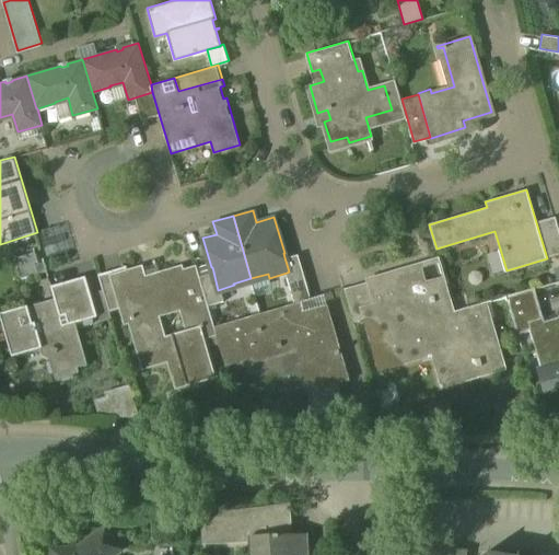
[(558,229),(555,216),(536,222),(545,251),(558,245),(558,229)]
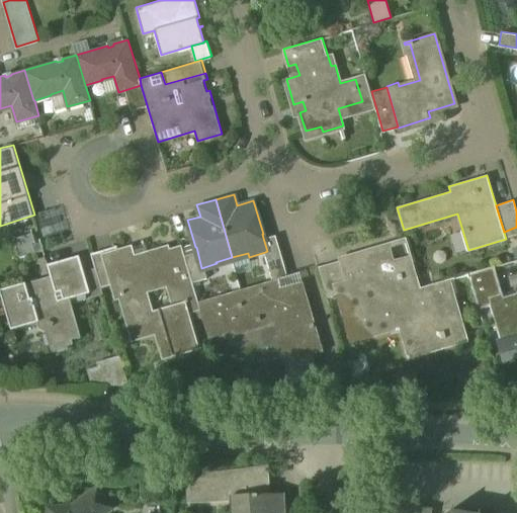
[(42,221),(14,230),(19,244),(14,248),(15,253),(12,257),(14,264),(23,261),(22,256),(51,247),(42,221)]
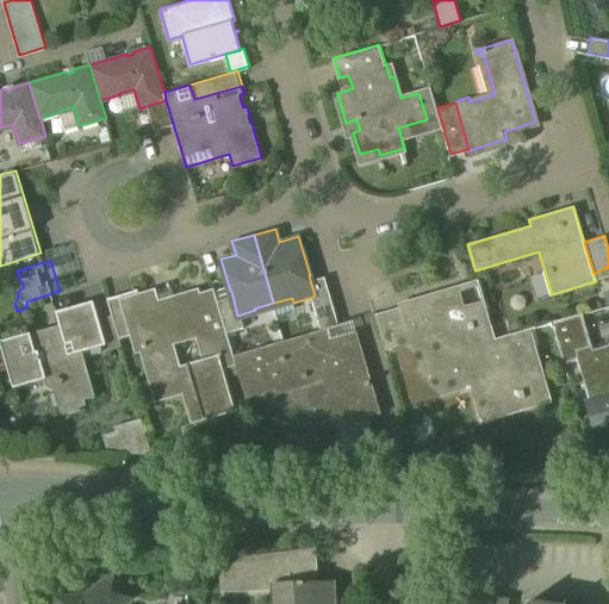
[(339,324),(324,276),(310,280),(315,296),(312,297),(321,329),(325,328),(339,324)]
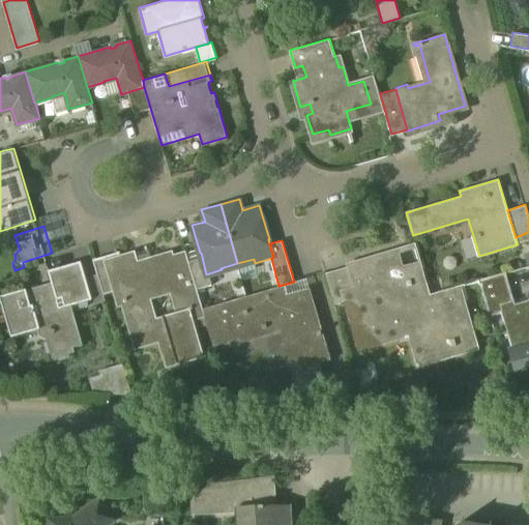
[(136,251),(121,255),(119,250),(92,257),(96,272),(103,293),(115,290),(119,303),(122,302),(136,347),(159,340),(167,365),(203,353),(192,318),(204,314),(203,309),(197,288),(188,261),(186,252),(172,256),(171,252),(139,261),(136,251)]
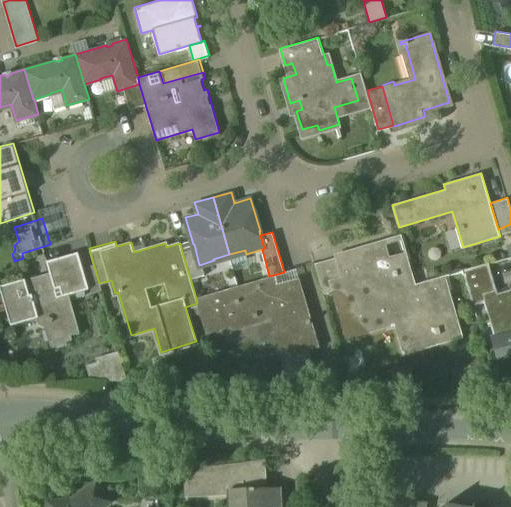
[(406,253),(389,258),(384,241),(337,255),(337,256),(315,262),(324,293),(335,290),(348,336),(366,330),(363,321),(397,312),(405,339),(438,330),(440,338),(460,332),(443,275),(415,283),(406,253)]
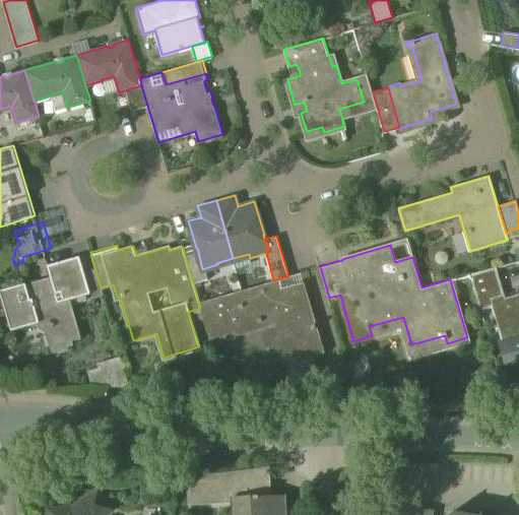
[(198,252),(185,256),(193,282),(208,278),(205,268),(202,269),(198,252)]
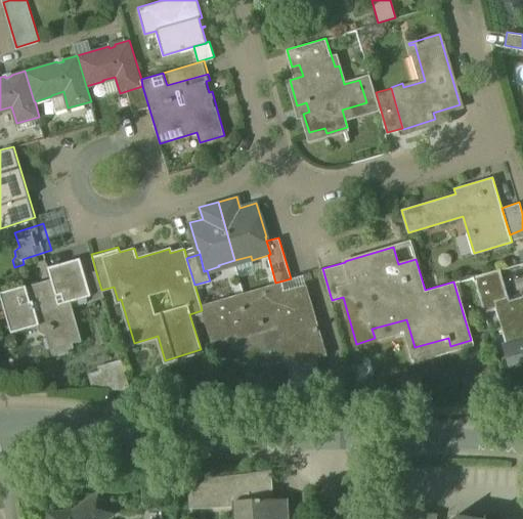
[(48,266),(51,277),(25,286),(36,321),(37,320),(47,318),(49,326),(47,328),(50,331),(49,333),(53,348),(82,340),(72,305),(91,299),(84,272),(80,258),(48,266)]
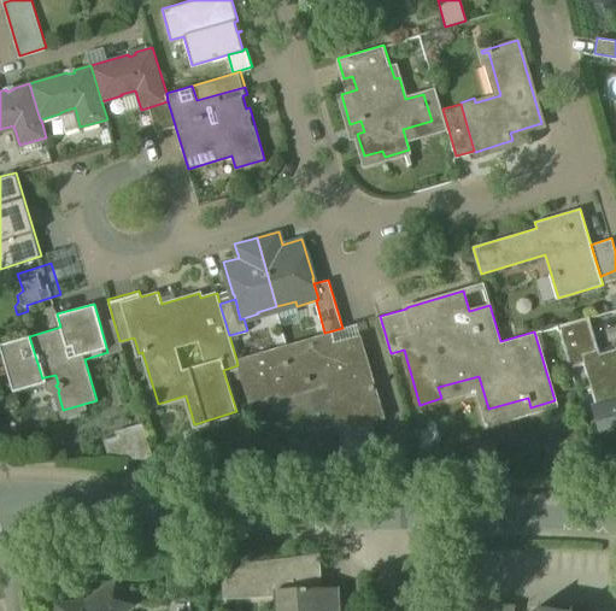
[(588,316),(557,325),(570,366),(584,363),(582,358),(599,353),(588,316)]
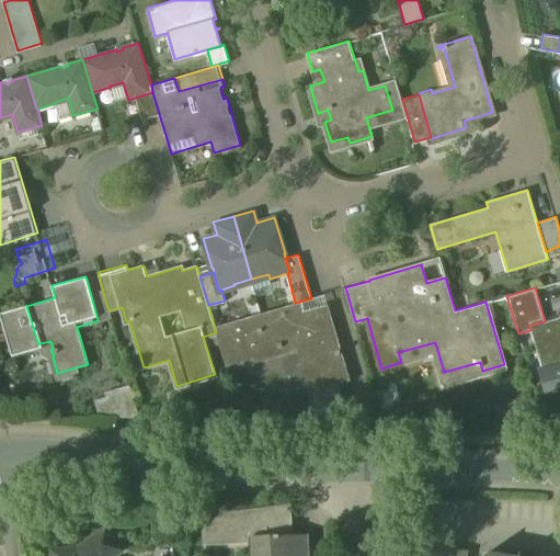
[(109,310),(102,288),(90,292),(98,320),(111,317),(109,310)]
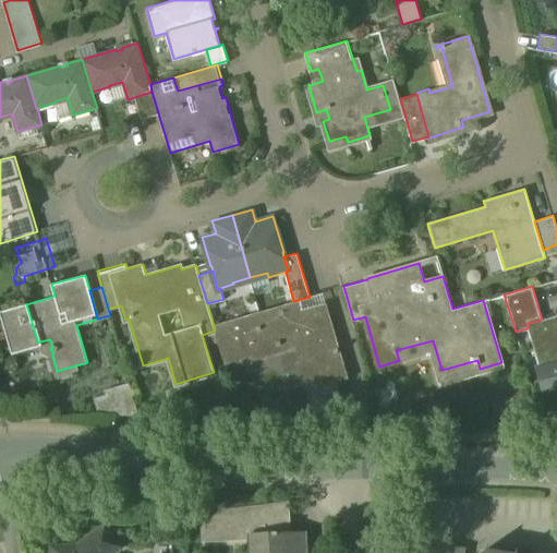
[(293,301),(214,325),(215,331),(222,356),(279,339),(280,341),(277,343),(279,350),(285,348),(282,345),(298,340),(305,364),(301,365),(307,386),(330,379),(330,381),(347,376),(326,305),(301,312),(298,300),(293,301)]
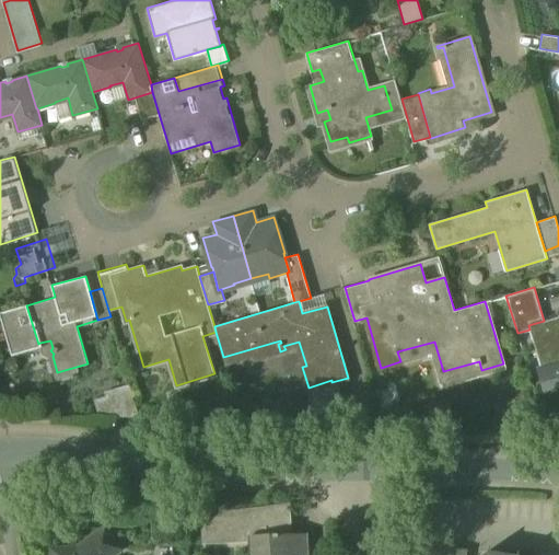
[(26,305),(0,313),(12,355),(41,346),(39,343),(38,344),(26,305)]
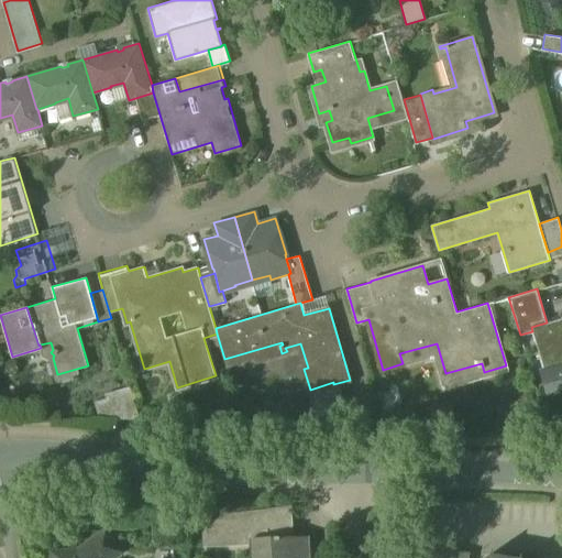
[(561,316),(561,318),(547,323),(531,327),(532,331),(544,370),(555,367),(561,386),(561,316)]
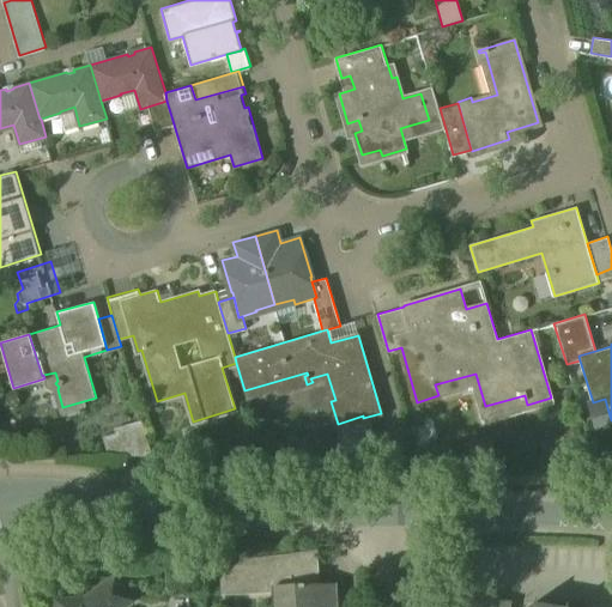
[(143,419),(115,426),(116,432),(103,436),(108,451),(109,454),(152,454),(143,419)]
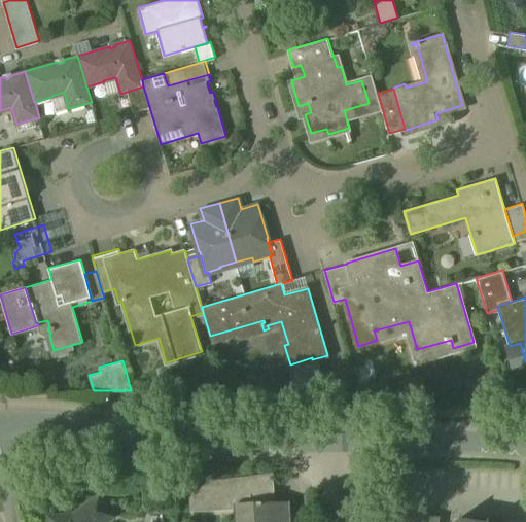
[(275,472),(191,482),(193,506),(234,503),(235,521),(287,521),(287,502),(276,502),(275,472)]
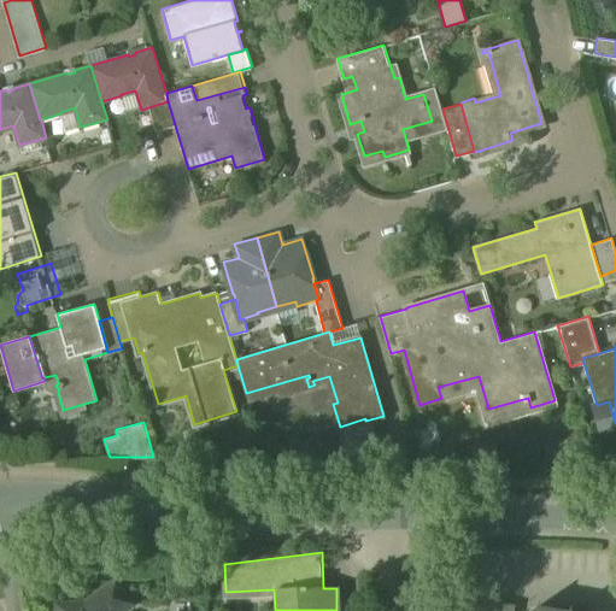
[(84,600),(56,604),(56,610),(117,610),(132,601),(112,581),(84,600)]
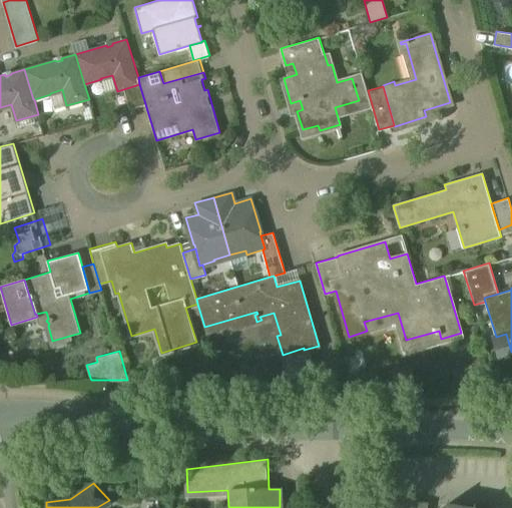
[(427,507),(428,504),(382,498),(380,507),(427,507)]
